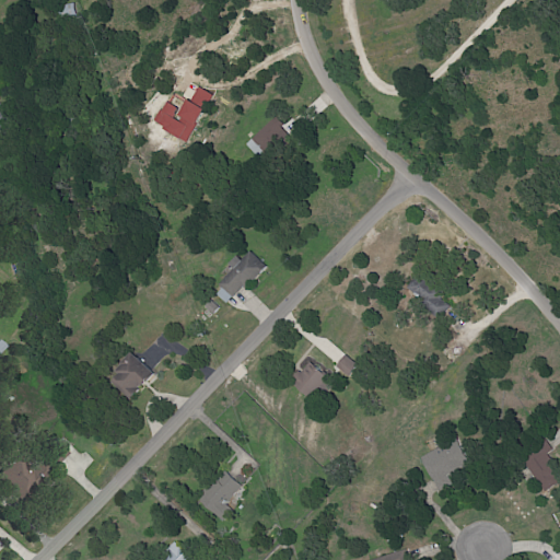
[(77,15),(74,3),(58,7),(60,19),(77,15)]
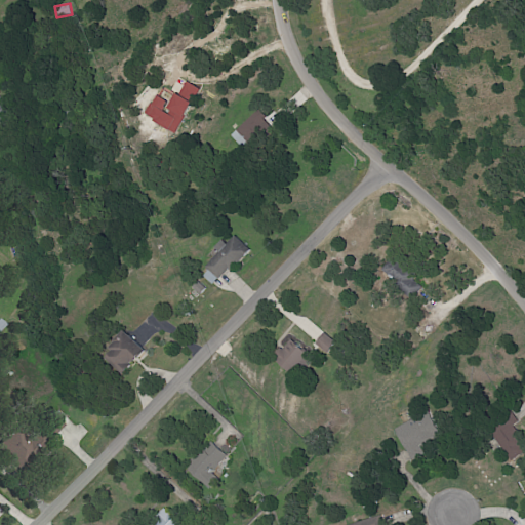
[(175,133),(197,88),(183,81),(171,104),(153,95),(143,118),(175,133)]
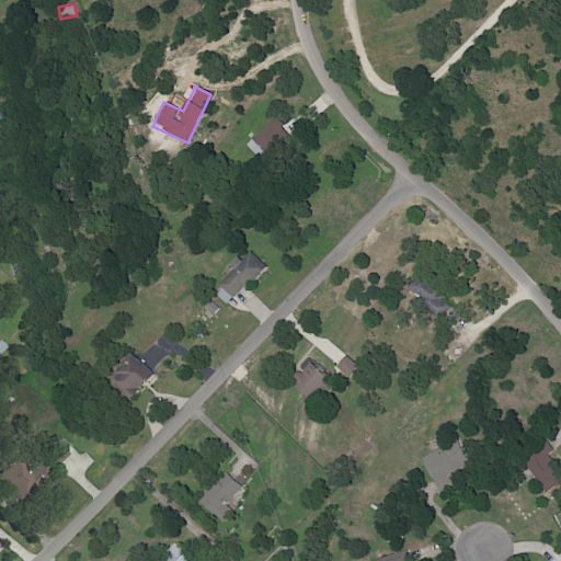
[(266,266),(252,252),(214,292),(227,306),(266,266)]
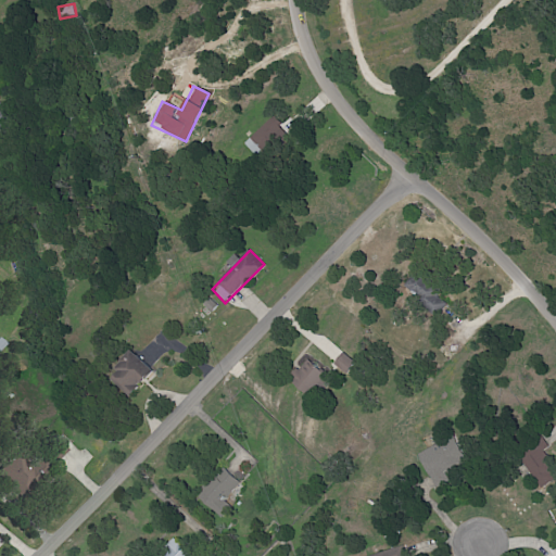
[(127,396),(152,370),(128,348),(112,366),(117,370),(109,379),(127,396)]
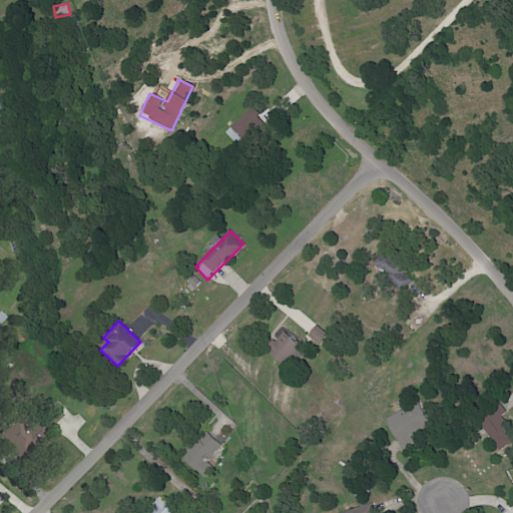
[(307,338),(321,344),(327,331),(313,325),(307,338)]
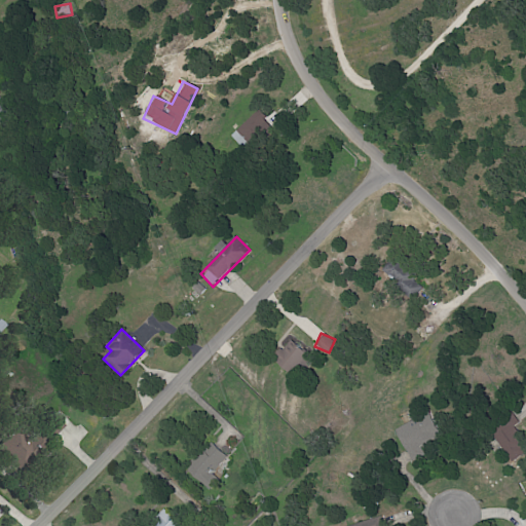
[(284,350),(280,347),(271,359),(290,376),(308,357),(292,341),(284,350)]
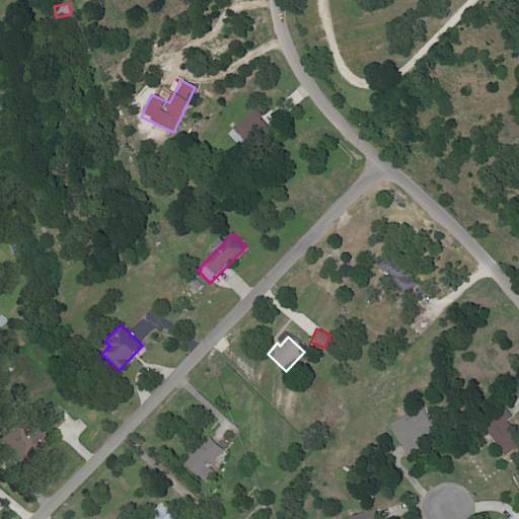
[(388,422),(400,447),(435,431),(423,405),(388,422)]
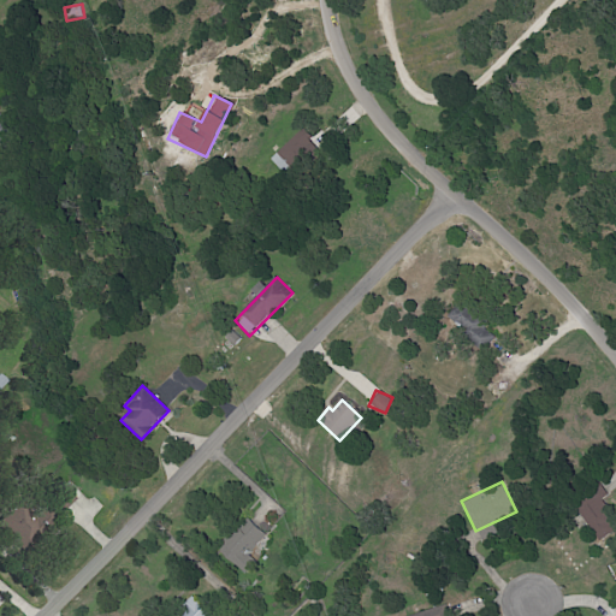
[(599,542),(615,527),(615,525),(598,502),(606,495),(597,481),(569,503),(599,542)]
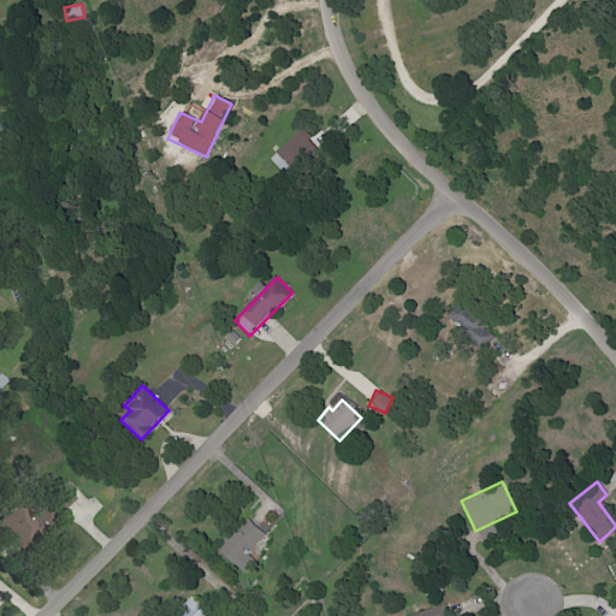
[(72,498),(61,487),(48,501),(59,513),(72,498)]
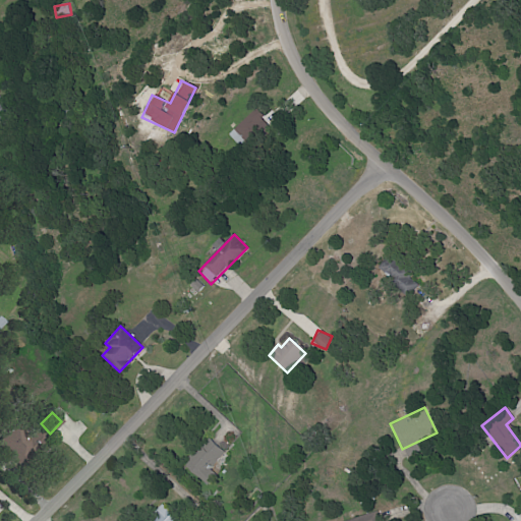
[(29,446),(10,427),(0,438),(0,445),(15,460),(29,446)]
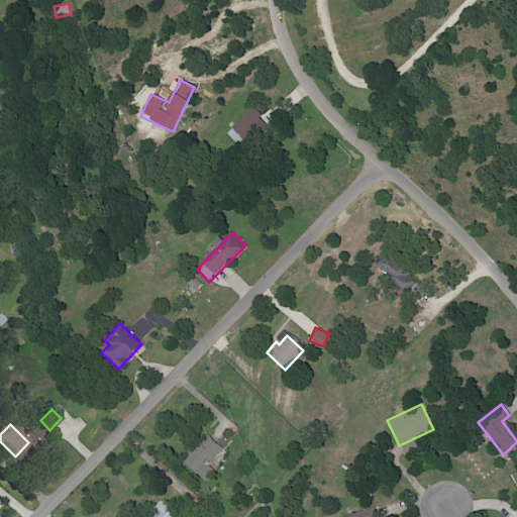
[(38,426),(27,434),(36,446),(47,438),(38,426)]
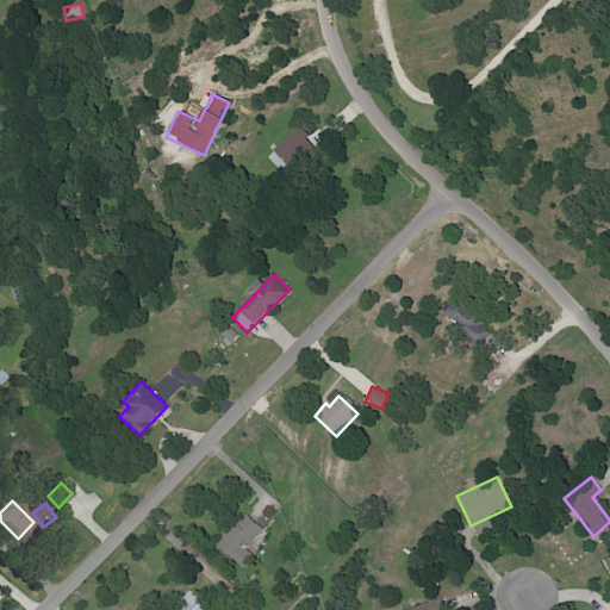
[(263,527),(240,512),(217,549),(241,564),(263,527)]
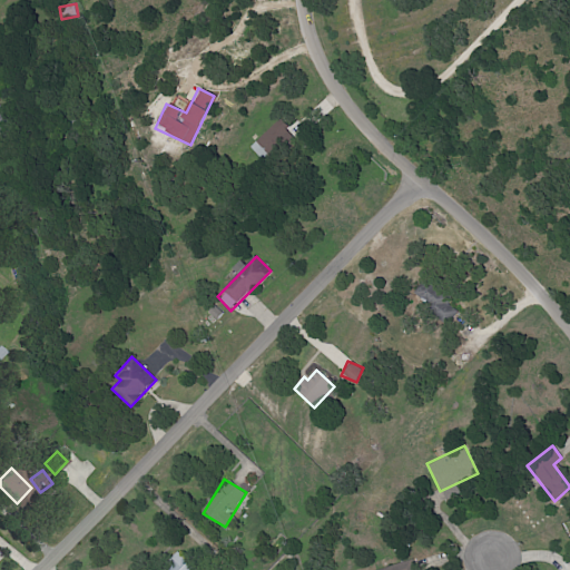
[(172,567),(168,569),(194,569),(176,552),(166,562),(172,567)]
